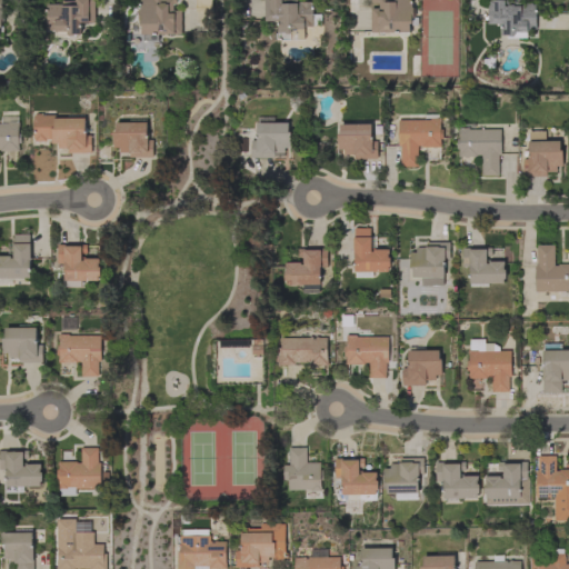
[(81,22),(81,35),(76,35),(76,37),(69,37),(69,31),(56,31),(56,30),(50,30),(50,29),(47,29),(47,5),(62,5),(62,1),(76,1),(76,0),(95,0),(96,22),(81,22)]
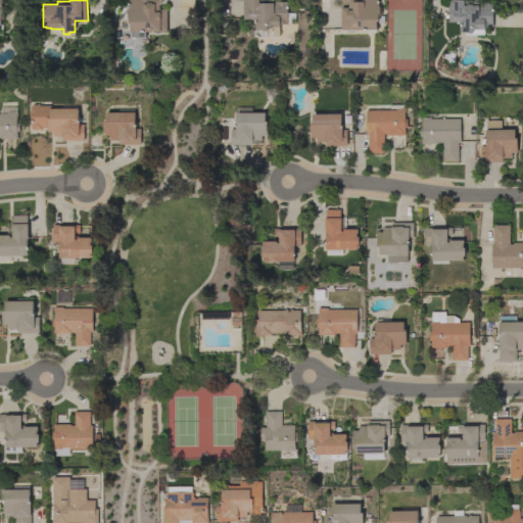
[(167,32),(141,32),(141,35),(132,35),(132,25),(130,25),(130,19),(128,19),(128,17),(127,17),(127,9),(129,9),(129,0),(162,0),(162,4),(159,4),(159,9),(167,9),(167,32)]
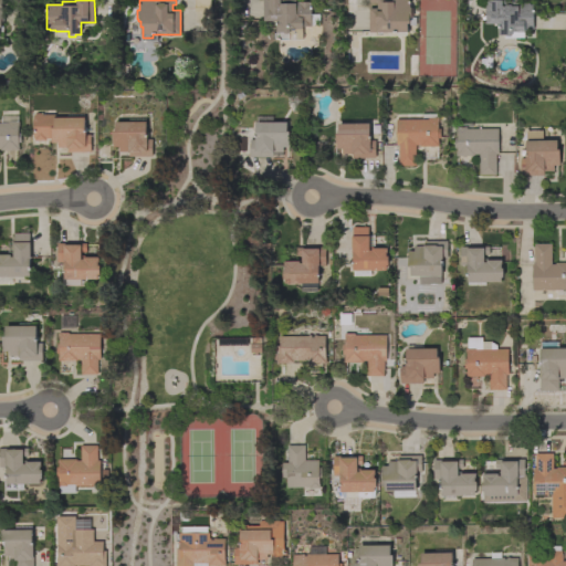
[(263,0),(295,0),(295,2),(311,2),(311,27),(303,27),(303,29),(291,29),(291,32),(289,32),(289,34),(282,34),(282,32),(276,32),(276,21),(263,21),(263,0)]
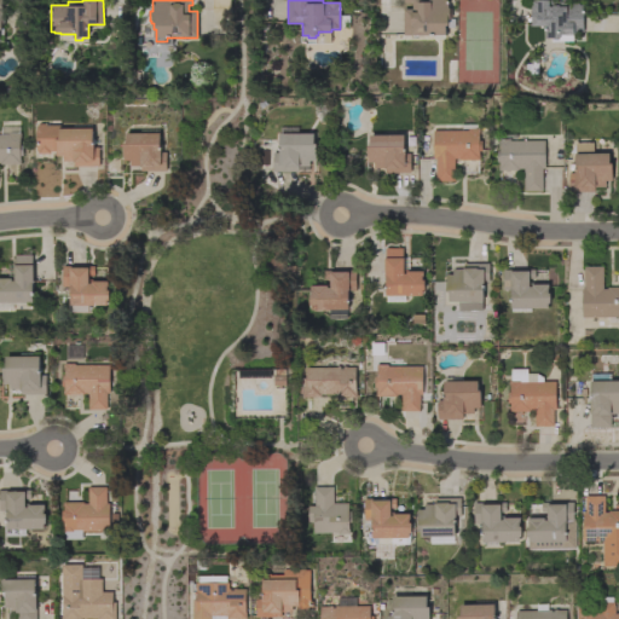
[(447,0),(447,7),(450,7),(450,10),(451,10),(451,19),(455,19),(455,28),(447,28),(447,34),(446,34),(446,35),(445,35),(445,39),(434,39),(434,35),(404,35),(404,10),(412,10),(412,3),(404,3),(404,0),(447,0)]
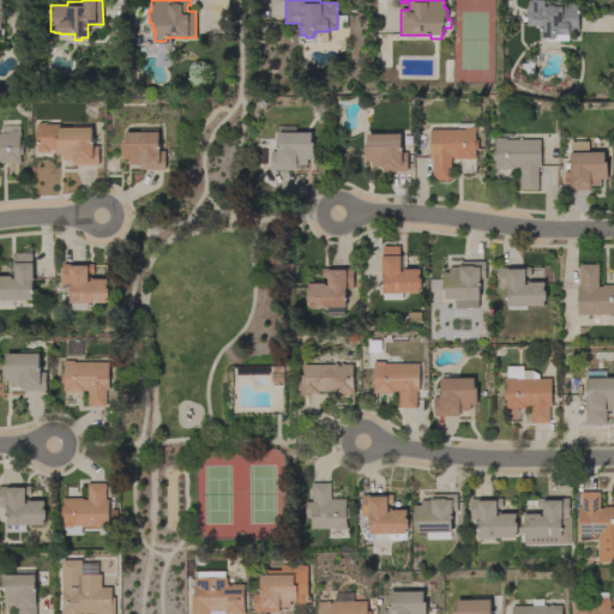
[(547,41),(547,38),(541,38),(541,25),(527,25),(527,0),(548,0),(548,2),(561,2),(561,5),(567,5),(567,4),(575,4),(575,5),(578,5),(578,31),(570,31),(570,35),(569,35),(569,41),(547,41)]
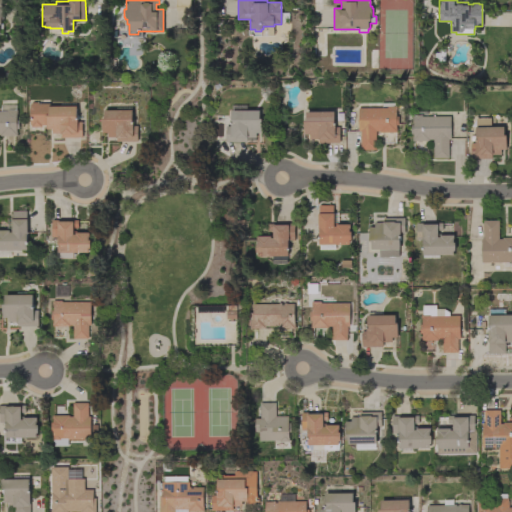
[(77,120),(77,119),(78,122),(82,122),(82,137),(61,138),(61,133),(52,133),(52,129),(47,129),(46,125),(42,125),(42,127),(32,127),(32,125),(31,125),(30,104),(32,104),(32,102),(39,102),(39,104),(50,103),(50,107),(76,106),(77,120)]
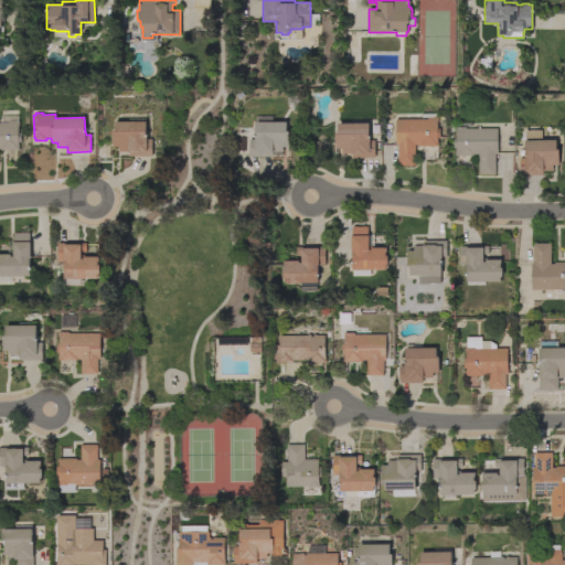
[(0,116),(17,116),(17,121),(19,121),(19,126),(18,126),(18,132),(21,132),(21,142),(18,142),(19,150),(0,150),(0,116)]
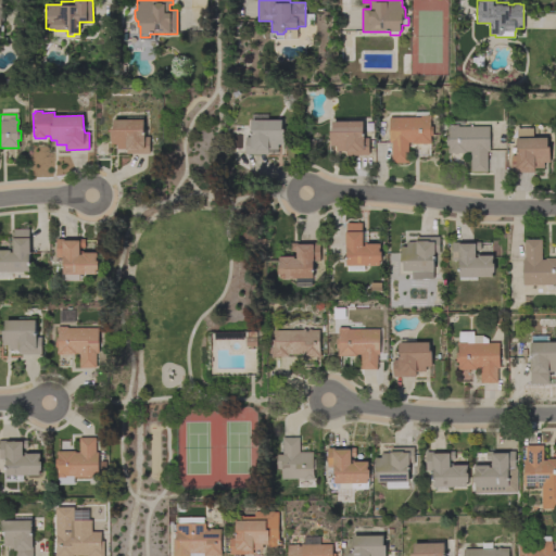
[(251,114),(266,114),(266,119),(281,119),(281,129),(283,129),(283,144),(278,144),(278,149),(268,150),(268,154),(245,154),(245,137),(250,137),(250,133),(251,133),(251,121),(251,119),(251,114)]
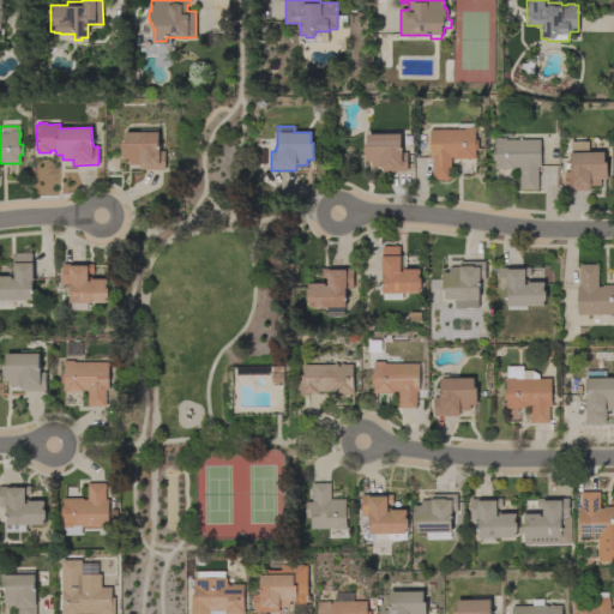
[(464,130),(464,127),(475,127),(475,132),(475,139),(477,139),(477,150),(475,150),(475,154),(476,154),(476,158),(456,158),(456,157),(451,157),(451,179),(433,180),(433,157),(431,157),(429,130),(464,130)]
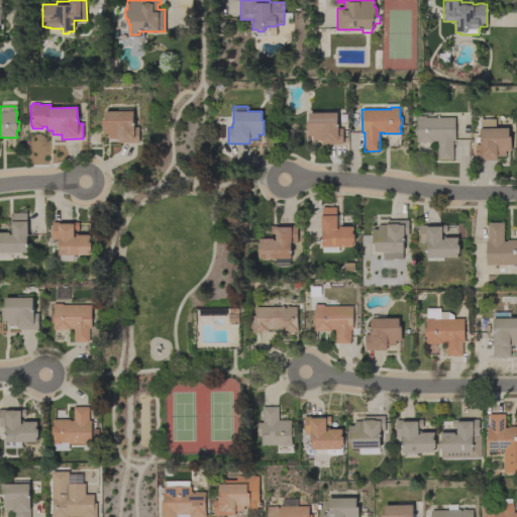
[(133,111),(133,125),(134,125),(134,127),(138,127),(139,143),(118,143),(118,138),(109,138),(109,134),(103,134),(103,119),(105,119),(105,111),(133,111)]
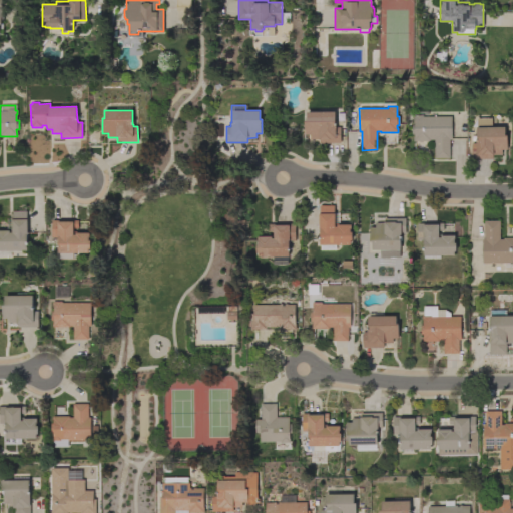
[(335,112),(335,127),(340,127),(341,143),(320,143),(320,139),(310,139),(310,134),(305,135),(305,120),(307,120),(307,112),(335,112)]
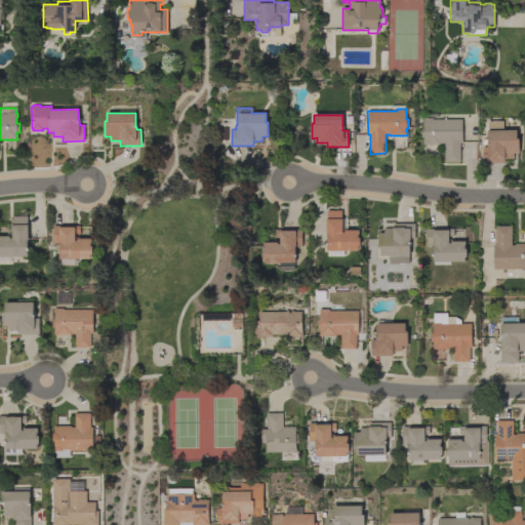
[(462,143),(460,143),(460,162),(445,162),(444,143),(440,143),(440,145),(423,145),(423,142),(423,137),(421,137),(421,128),(423,128),(423,121),(423,118),(433,118),(433,119),(462,119),(462,143)]
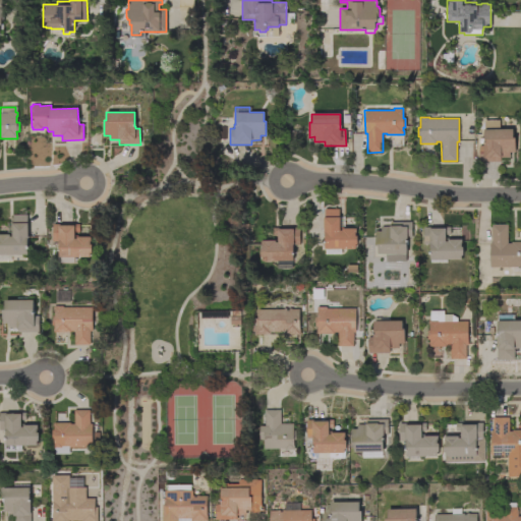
[(513,137),(515,137),(516,152),(510,152),(510,157),(501,157),(501,161),(479,162),(479,147),(483,147),(483,143),(484,143),(484,129),(485,129),(484,120),(500,120),(500,129),(513,128),(513,137)]
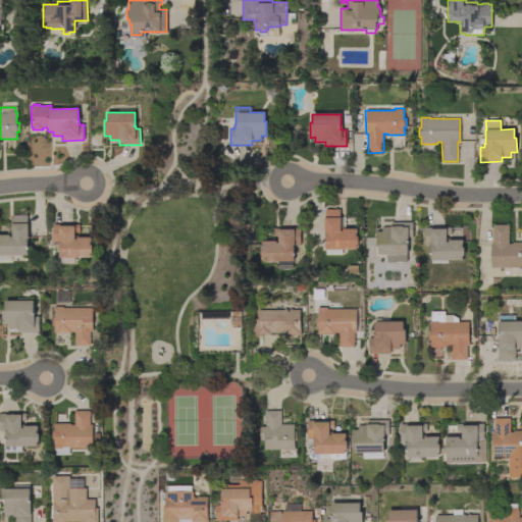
[(325,249),(325,233),(324,233),(324,217),(325,217),(325,209),(340,209),(340,217),(341,217),(341,230),(343,230),(343,228),(357,228),(357,233),(356,233),(356,237),(358,237),(358,245),(357,245),(357,249),(325,249)]
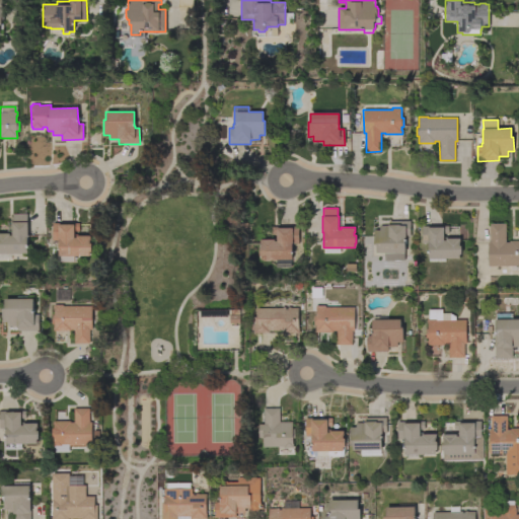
[(25,255),(10,255),(10,258),(0,258),(0,233),(10,233),(10,235),(12,235),(12,222),(13,222),(13,214),(27,214),(27,222),(28,237),(27,237),(27,253),(25,253),(25,255)]
